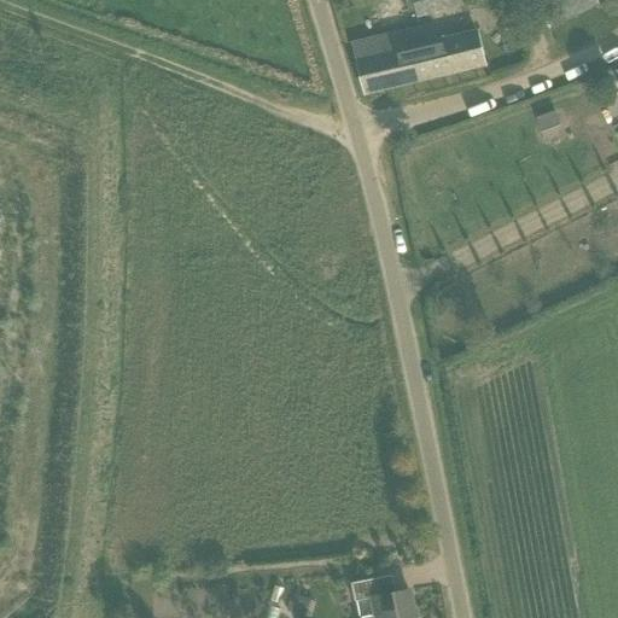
[(413,0),(419,16),(462,3),(461,0),(413,0)]
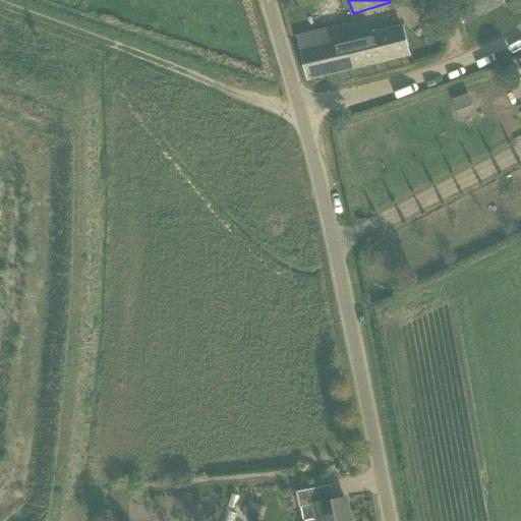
[(452,0),(464,22),(505,3),(503,0),(452,0)]
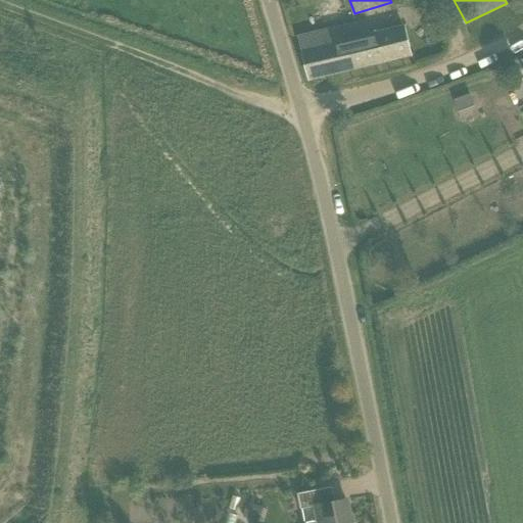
[(411,55),(403,25),(369,33),(367,21),(299,38),(310,80),(411,55)]
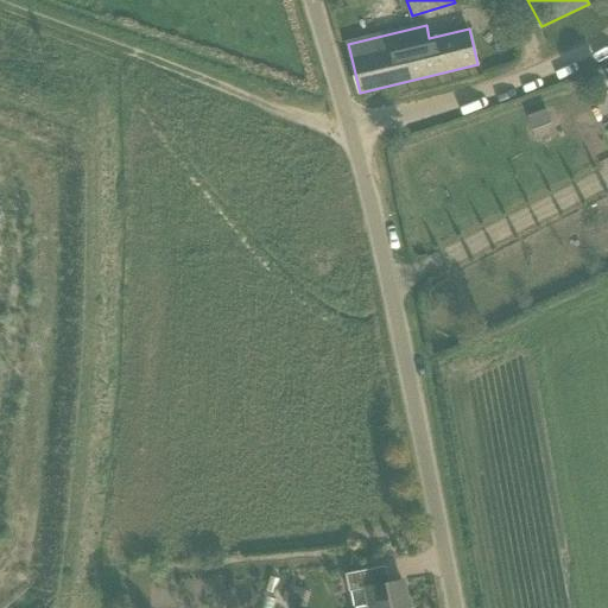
[(527,116),(533,131),(551,124),(546,109),(527,116)]
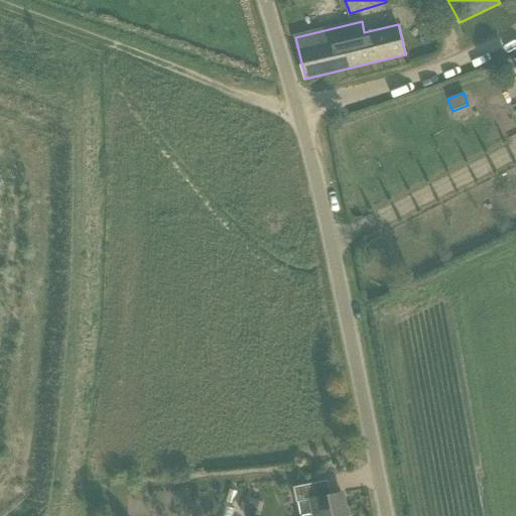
[(345,515),(341,492),(329,495),(326,481),(292,487),(295,502),(309,500),(311,514),(300,515),(299,515),(345,515)]
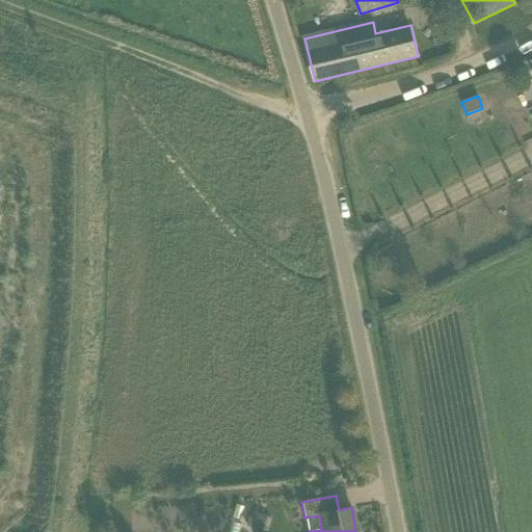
[(267,515),(250,510),(245,525),(262,530),(267,515)]
